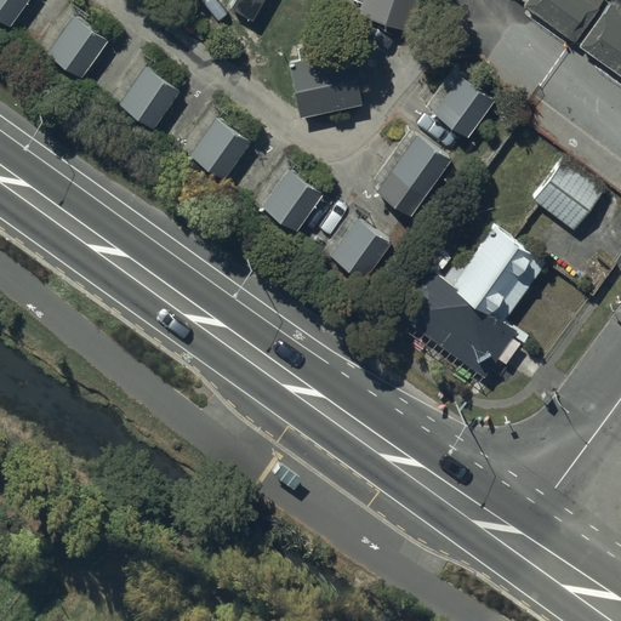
[(24,0),(0,0),(0,21),(6,26),(24,0)]
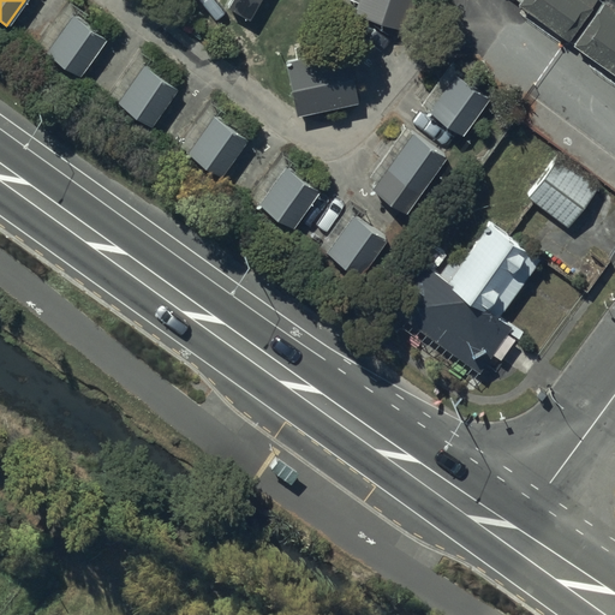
[(356,0),(358,0),(353,12),(404,30),(415,0),(356,0)]
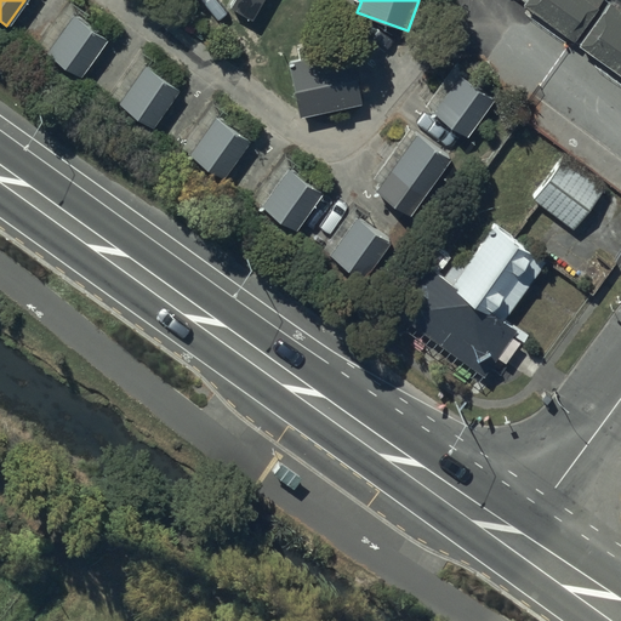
[(588,0),(523,0),(522,3),(573,39),(597,6),(588,0)]
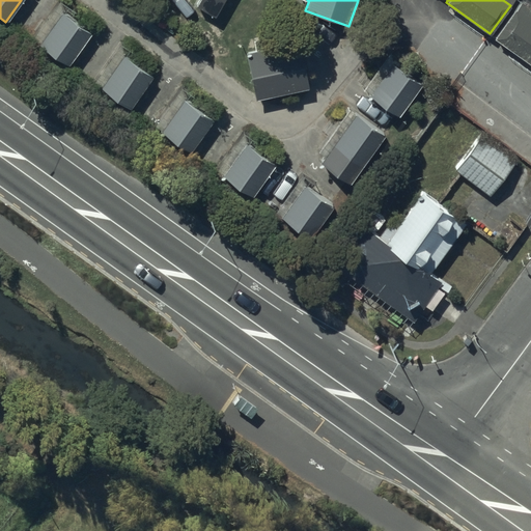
[(62,12),(39,44),(67,64),(90,33),(62,12)]
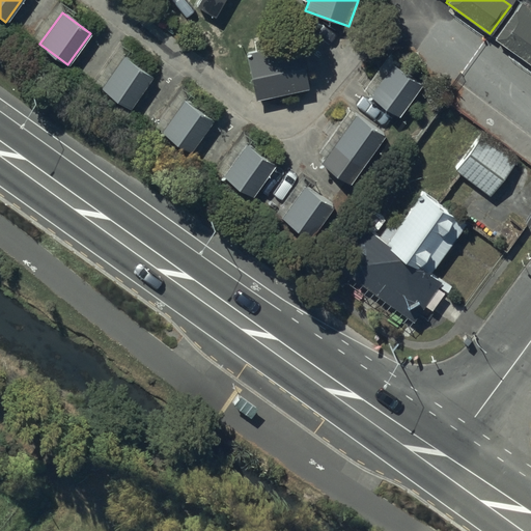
[(246,52),(255,100),(309,89),(300,42),(246,52)]
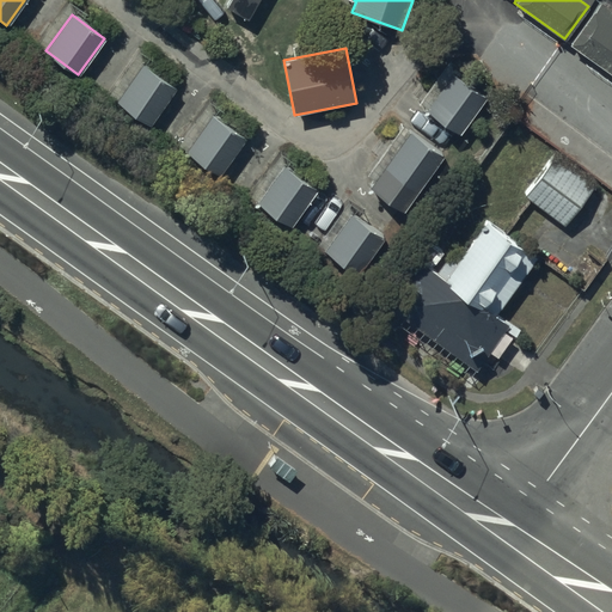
[(144,65),(116,101),(150,124),(176,89),(144,65)]
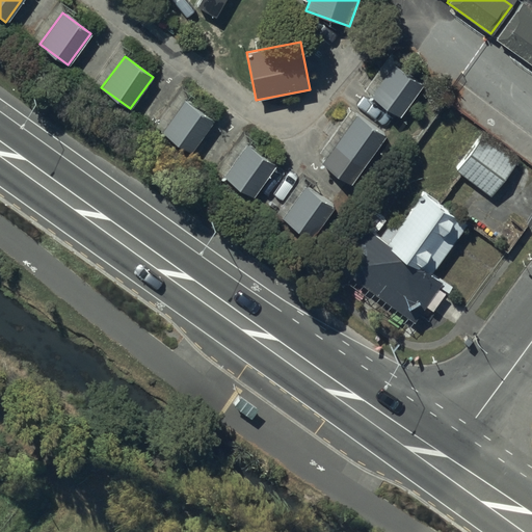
[(393,64),(371,96),(399,115),(421,84),(393,64)]
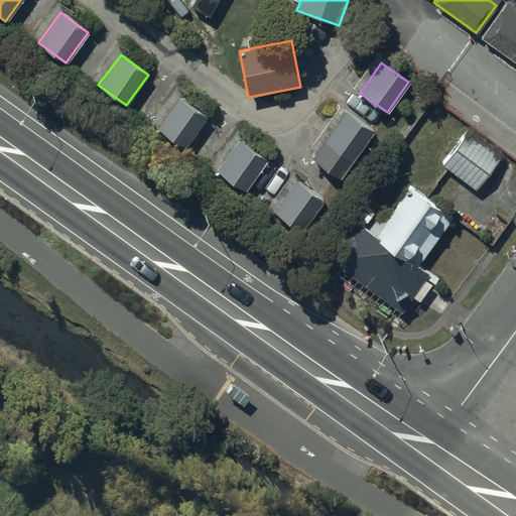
[(178,96),(156,127),(185,147),(207,115),(178,96)]
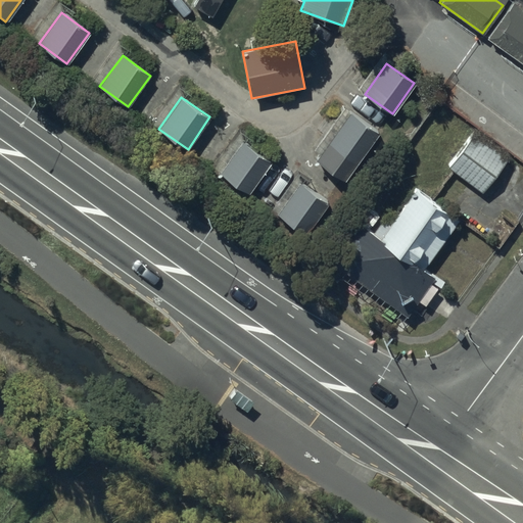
[(349,113),(316,160),(343,180),(377,134),(349,113)]
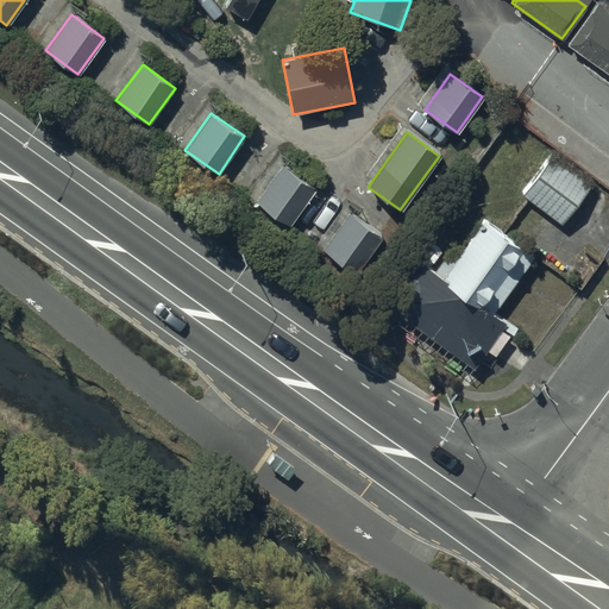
[(553,155),(521,195),(560,224),(576,203),(575,202),(589,183),(553,155)]
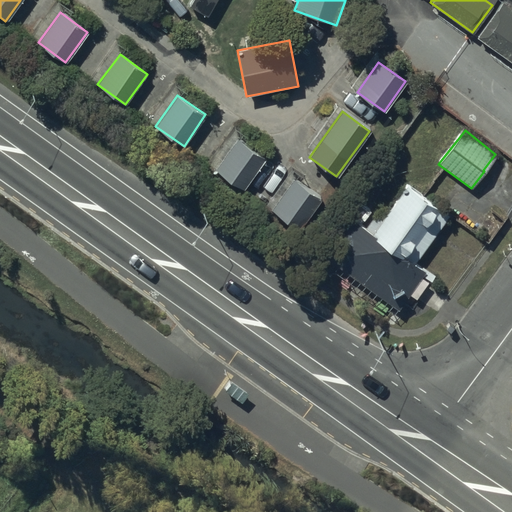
[(237,138),(215,169),(242,189),(264,158),(237,138)]
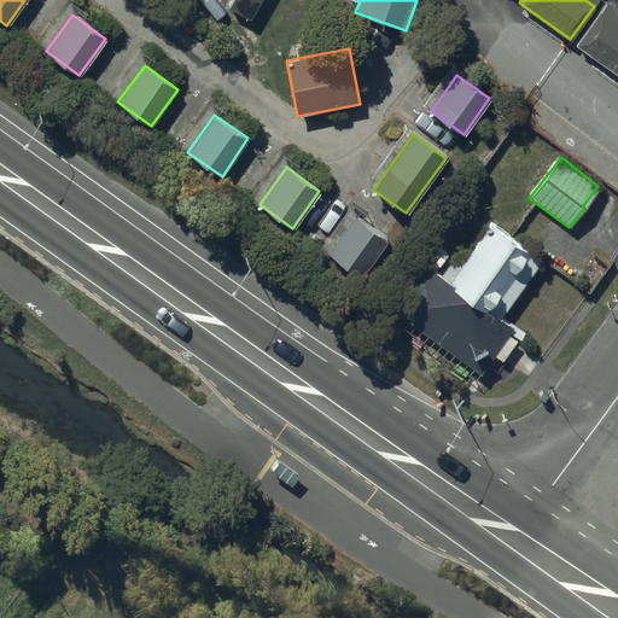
[(354,217),(327,254),(361,277),(386,240),(354,217)]
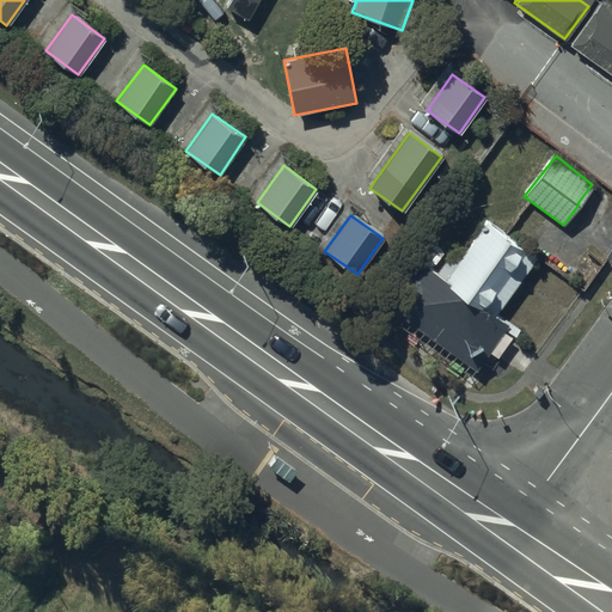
[(485,222),(441,282),(493,319),(536,258),(485,222)]
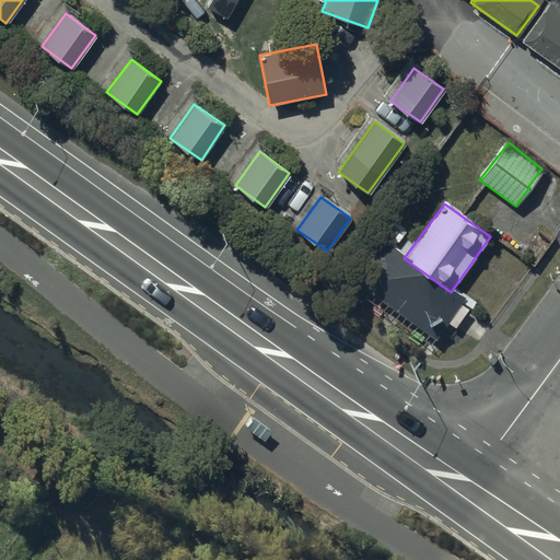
[(404,258),(384,243),(351,290),(430,346),(463,300),(451,292),(404,258)]
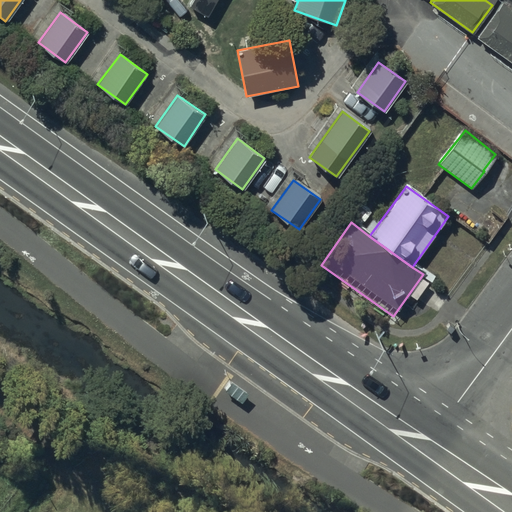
[(246,393),(230,381),(225,388),(242,400),(246,393)]
